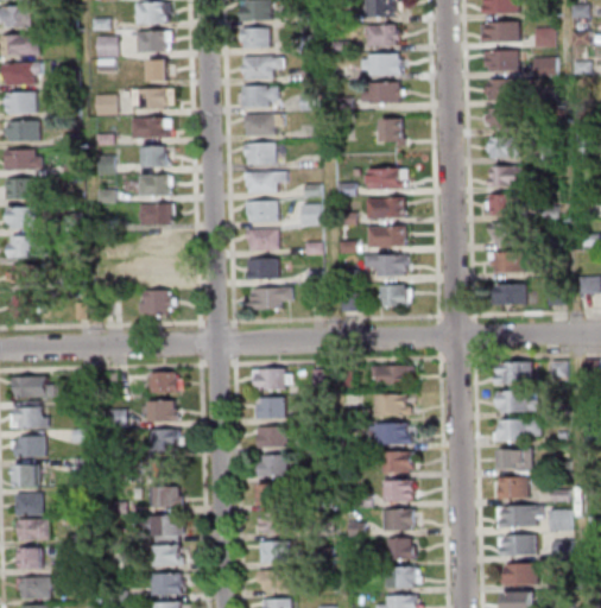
[(270,0),(271,19),(240,20),(240,0),(270,0)]
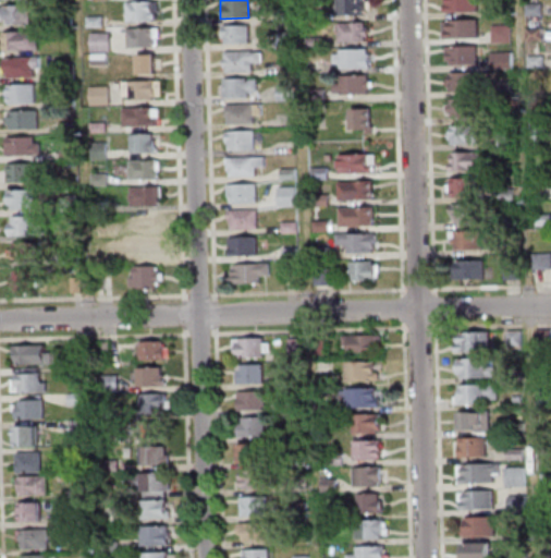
[(362,0),(362,1),(364,1),(365,9),(362,9),(363,14),(335,15),(334,0),(362,0)]
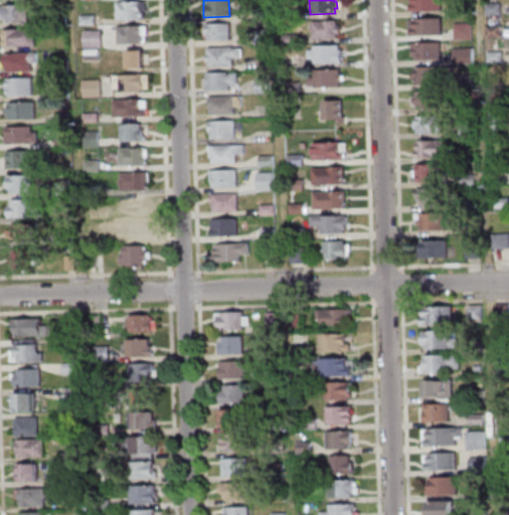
[(408,3),(412,3),(411,0),(439,0),(439,10),(408,11),(408,3)]
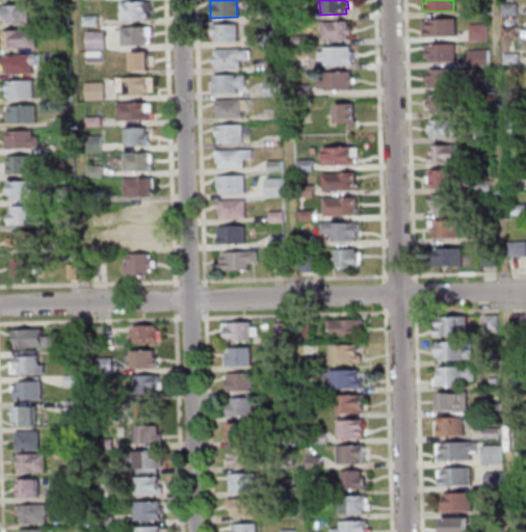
[(148,1),(148,10),(145,10),(147,12),(147,17),(145,18),(145,19),(121,20),(120,1),(148,1)]
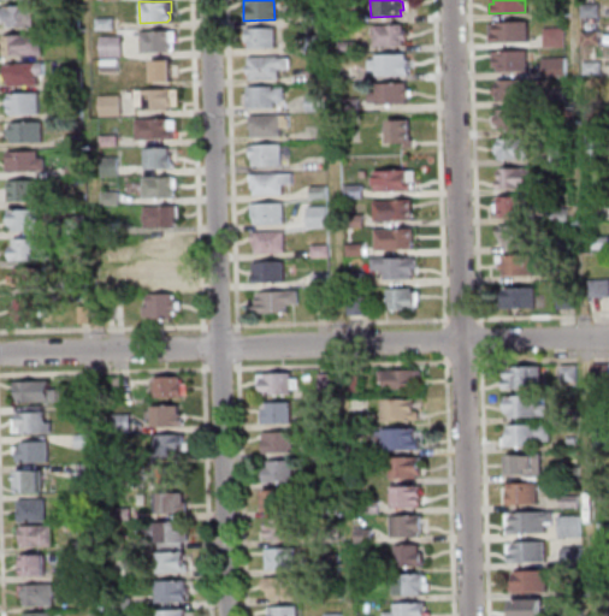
[(544,17),(544,1),(561,1),(561,17),(544,17)]
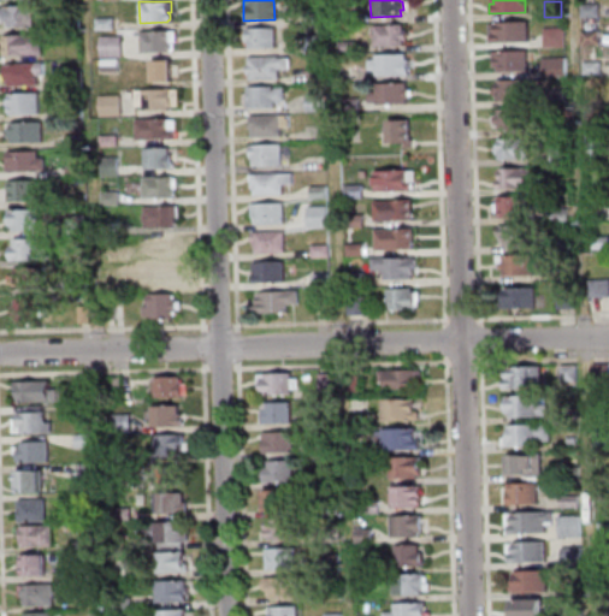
[(580,5),(596,5),(597,16),(581,17),(580,5)]
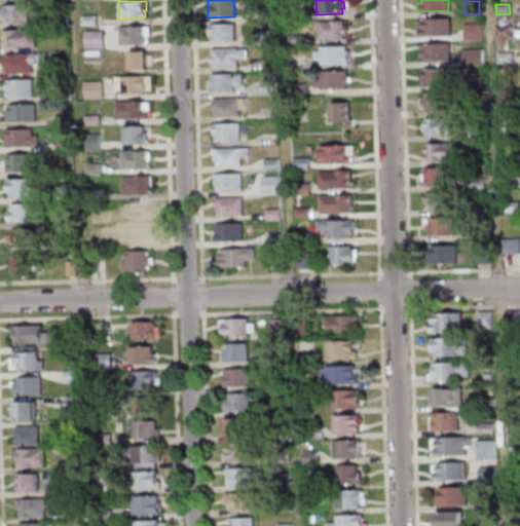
[(26,5),(27,22),(4,23),(4,19),(1,19),(0,5),(26,5)]
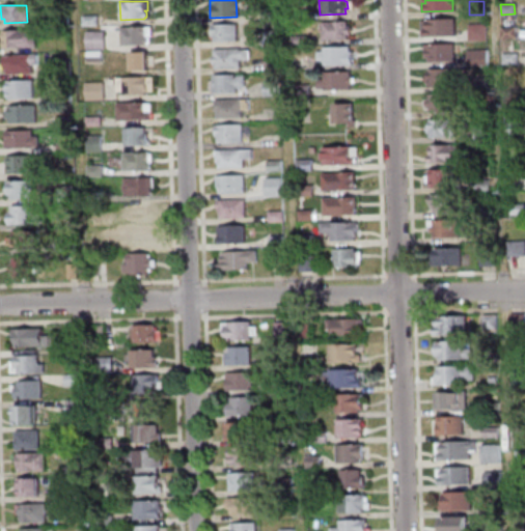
[(275,20),(260,20),(259,10),(275,10),(275,20)]
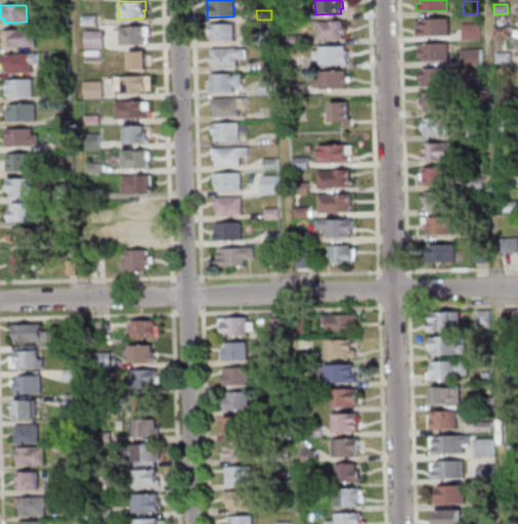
[(299,10),(300,19),(287,19),(287,11),(299,10)]
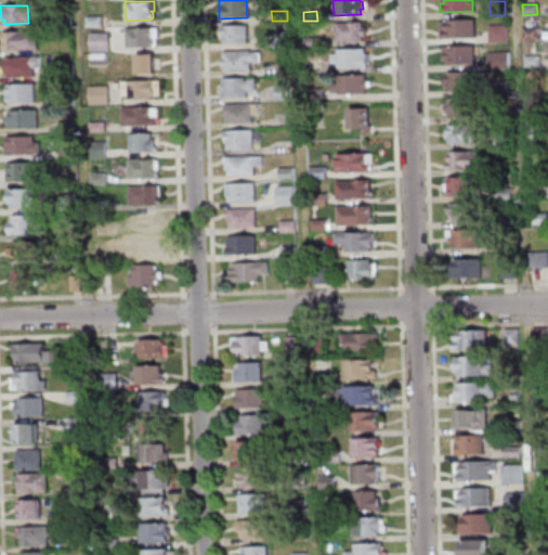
[(53,16),(69,16),(69,26),(53,27),(53,16)]
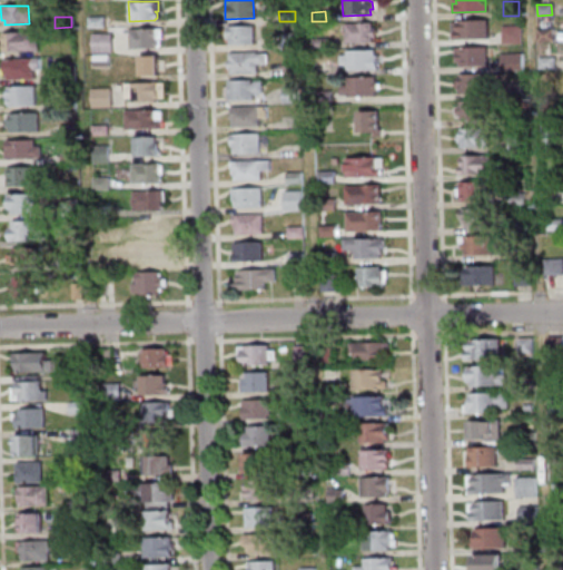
[(86,28),(86,17),(104,17),(104,27),(86,28)]
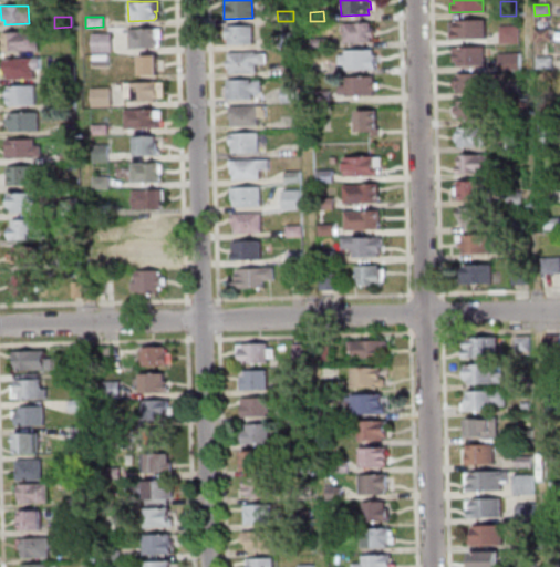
[(483,20),(484,38),(448,39),(448,21),(454,21),(454,20),(483,20)]
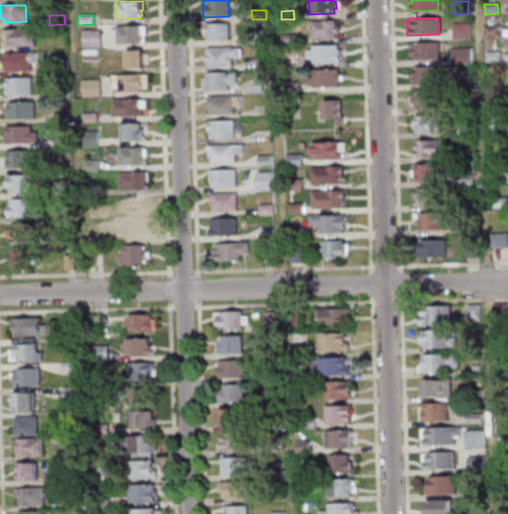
[(311,38),(311,22),(333,21),(333,25),(337,25),(337,32),(333,33),(333,37),(311,38)]
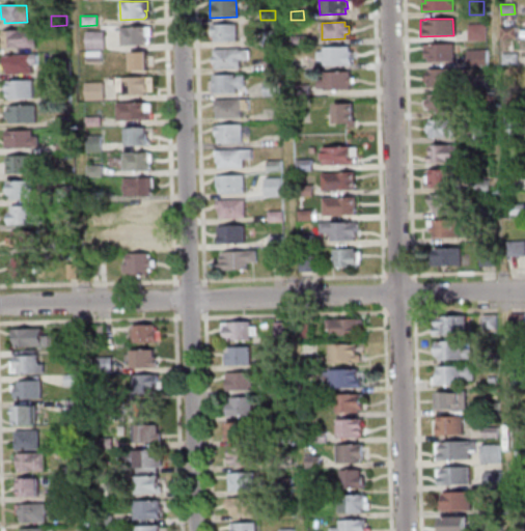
[(211,36),(210,25),(236,24),(236,40),(213,40),(213,36),(211,36)]
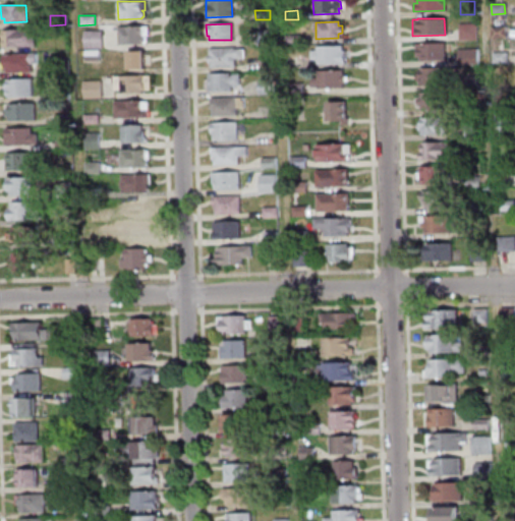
[(474,39),(458,40),(458,24),(474,23),(474,39)]
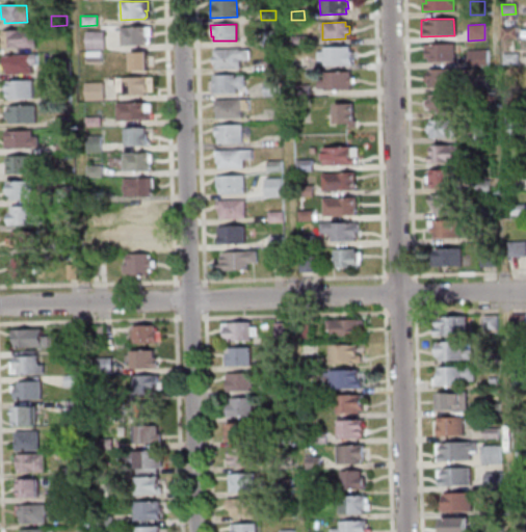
[(122,45),(121,27),(151,26),(151,35),(147,35),(147,45),(122,45)]
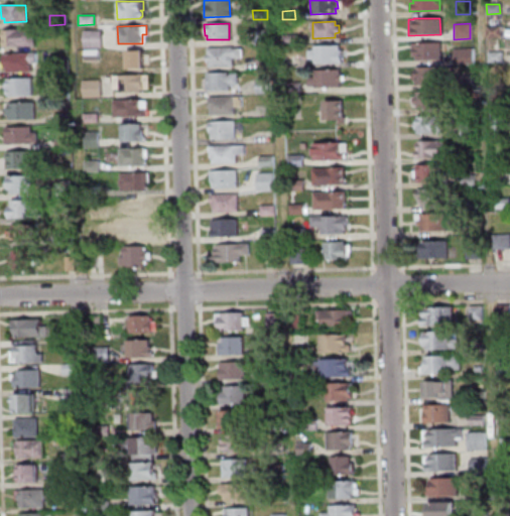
[(499,26),(499,37),(487,38),(486,26),(499,26)]
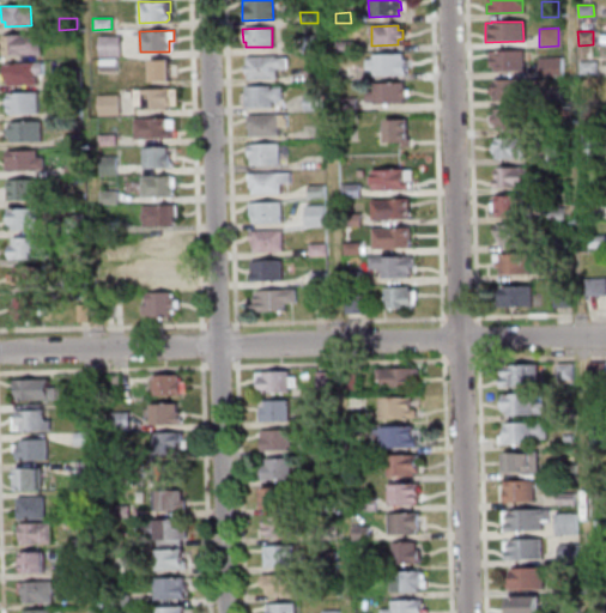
[(2,55),(2,34),(40,32),(40,54),(2,55)]
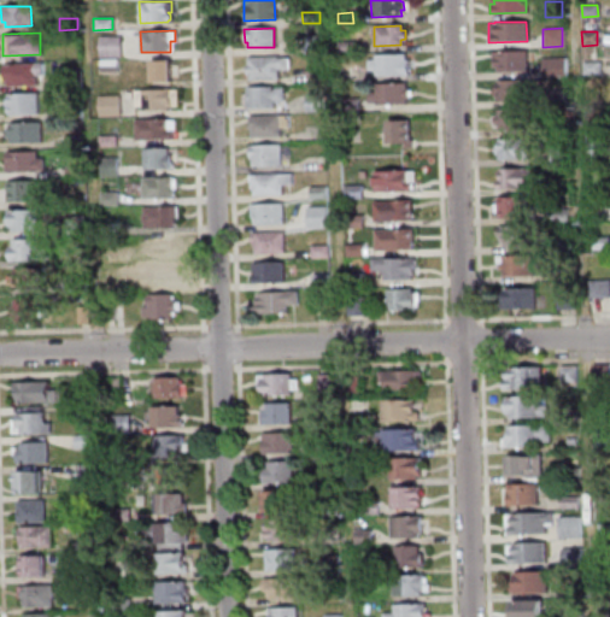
[(305,36),(322,35),(322,48),(305,48),(305,36)]
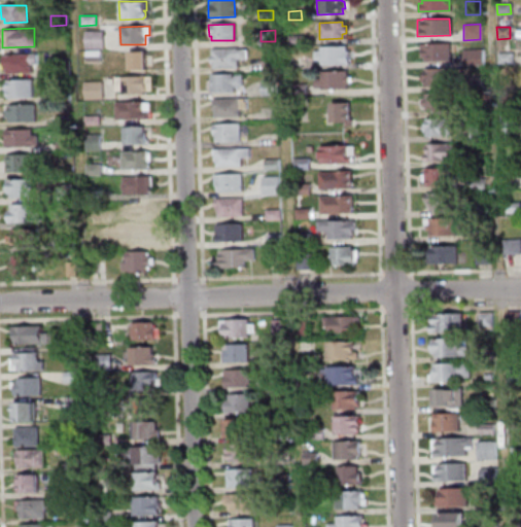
[(84,31),(102,31),(103,48),(85,49),(84,31)]
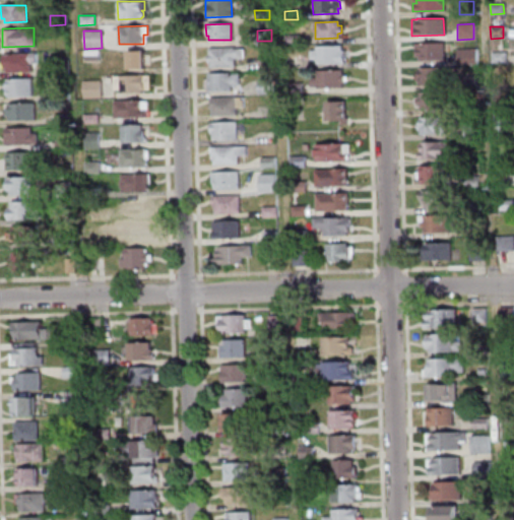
[(284,44),(284,36),(298,35),(299,44),(284,44)]
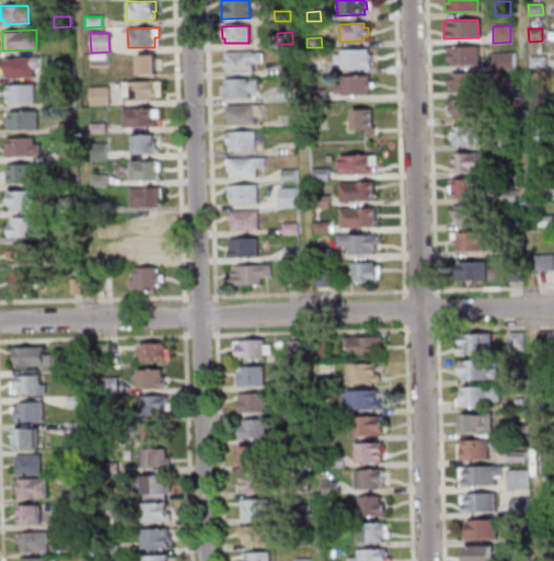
[(446,60),(446,47),(476,46),(477,65),(450,65),(450,60),(446,60)]
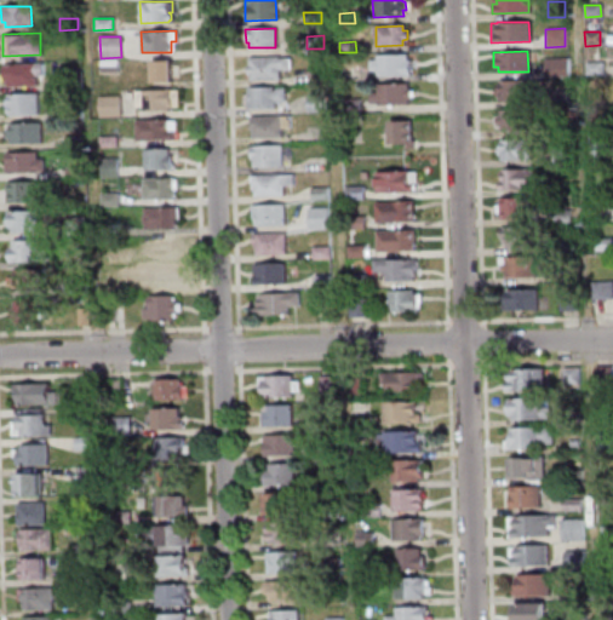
[(405,55),(405,59),(408,59),(410,74),(376,75),(376,70),(370,70),(368,59),(376,59),(376,55),(405,55)]
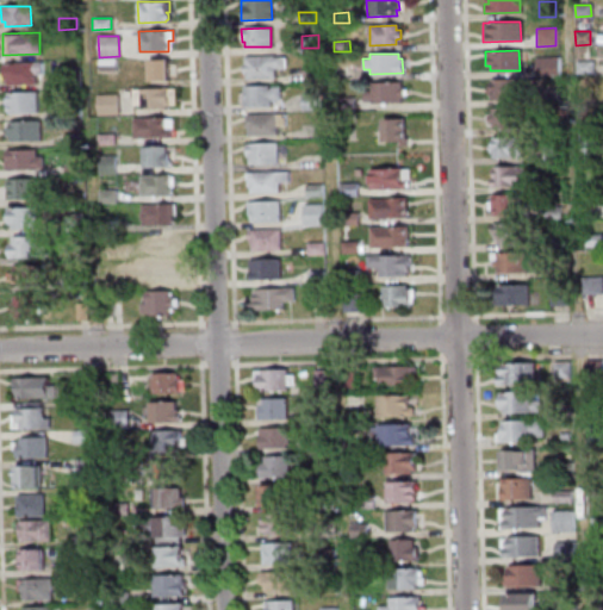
[(246,79),(244,56),(273,56),(273,57),(283,57),(283,69),(274,69),(274,78),(246,79)]
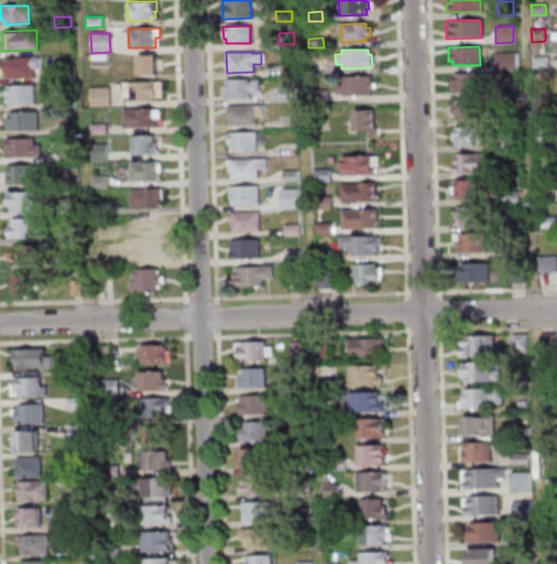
[(106,64),(91,65),(91,54),(106,54),(106,64)]
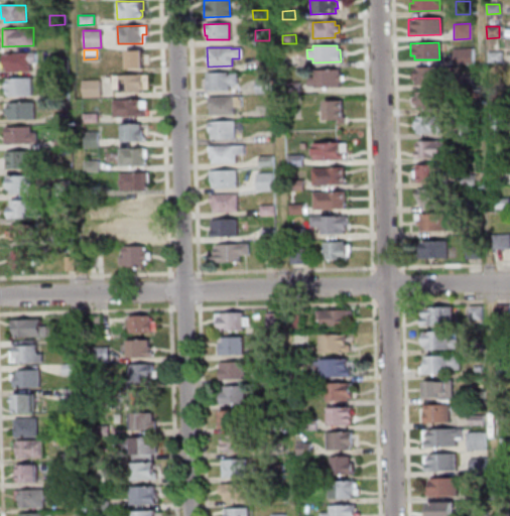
[(143,68),(127,69),(126,50),(142,49),(143,68)]
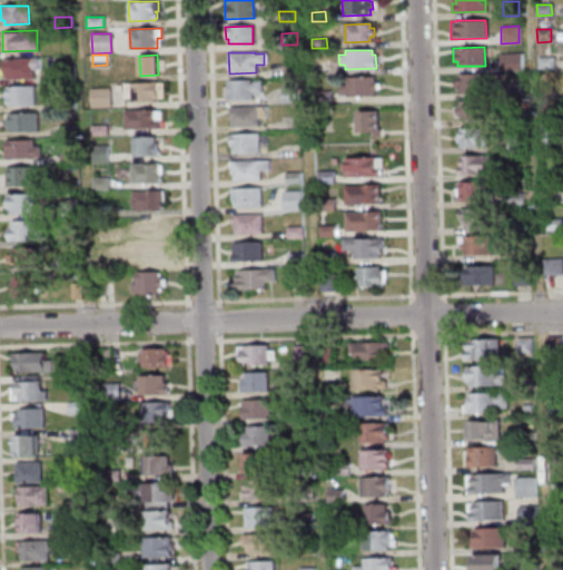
[(500,55),(521,55),(521,69),(500,69),(500,55)]
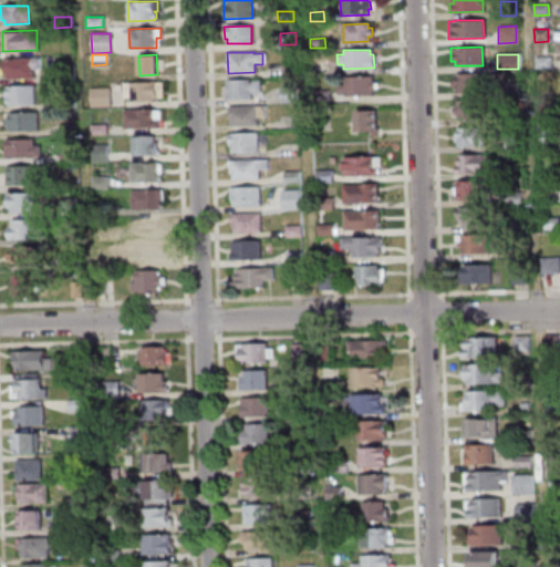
[(38,69),(32,69),(32,78),(6,79),(6,74),(3,74),(2,59),(38,58),(38,69)]
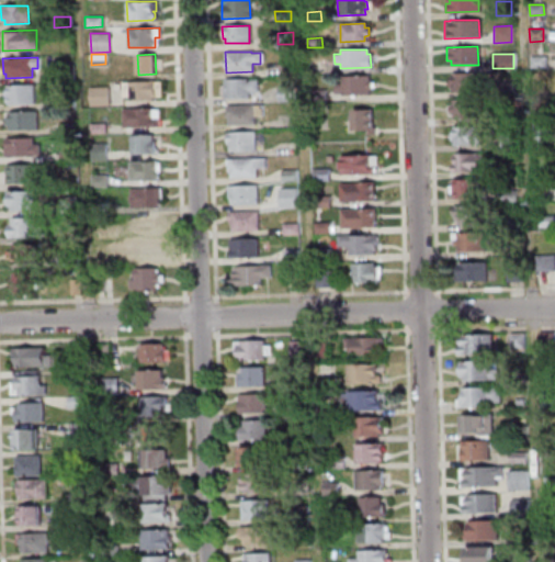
[(530,68),(530,57),(545,57),(545,68),(530,68)]
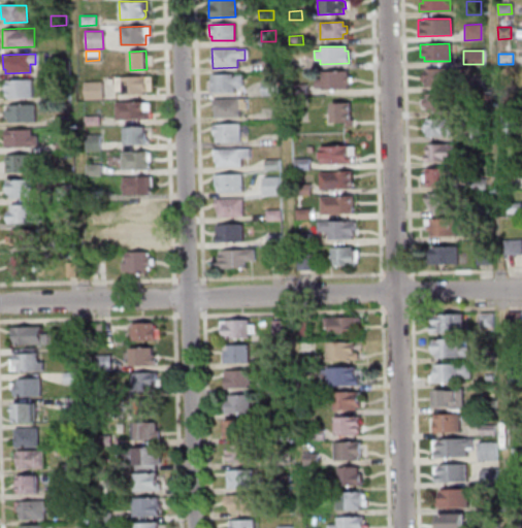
[(261,61),(275,60),(275,70),(262,70),(261,61)]
